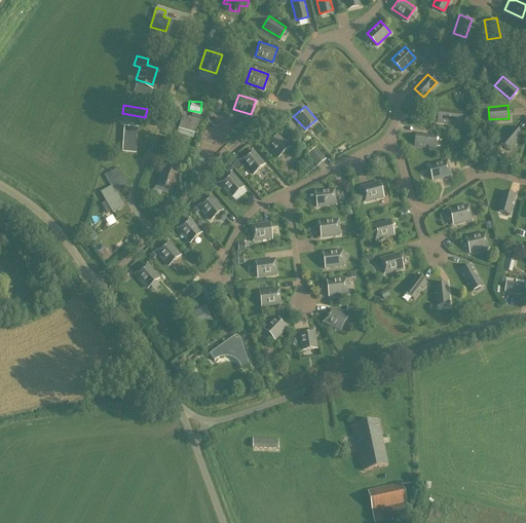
[(437,119),(459,122),(461,110),(439,107),(437,119)]
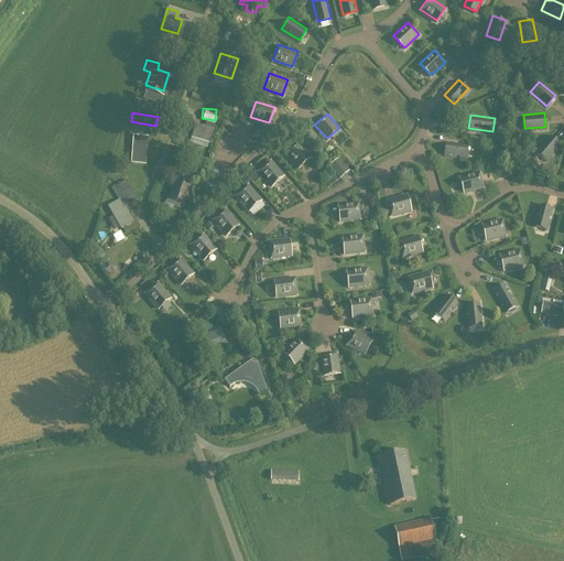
[(205,125),(197,122),(193,136),(208,140),(214,121),(206,119),(205,125)]
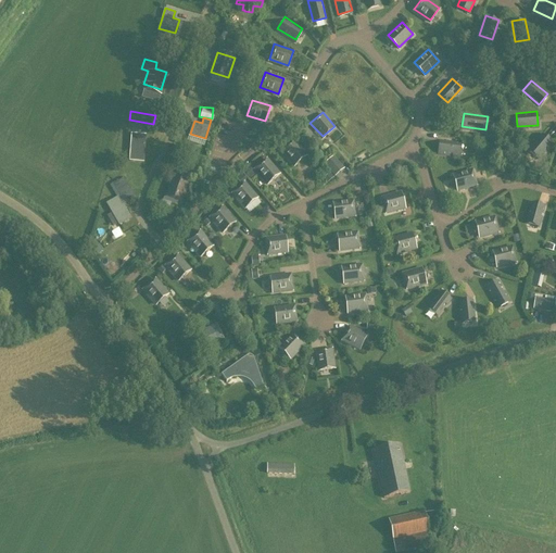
[(528,148),(539,156),(552,140),(541,132),(528,148)]
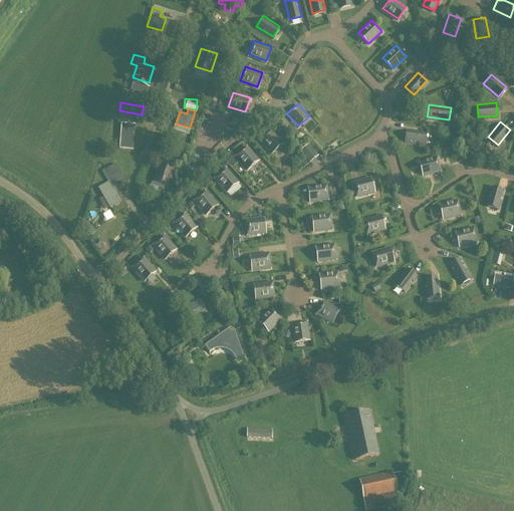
[(123,128),(123,138),(120,138),(120,146),(133,147),(134,123),(122,122),(122,128),(123,128)]
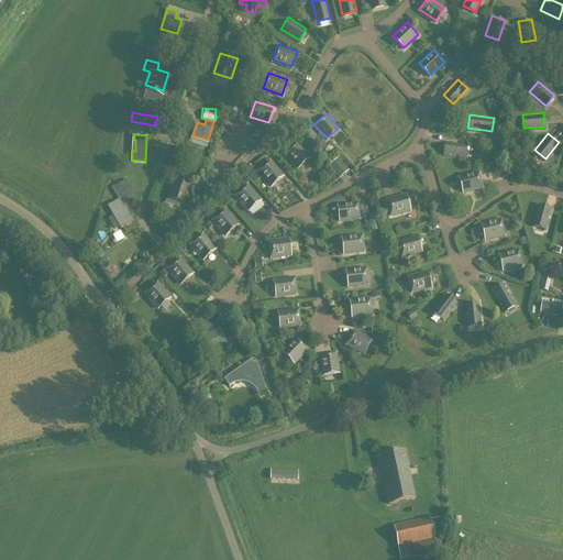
[(466,142),(445,140),(443,153),(464,156),(466,142)]
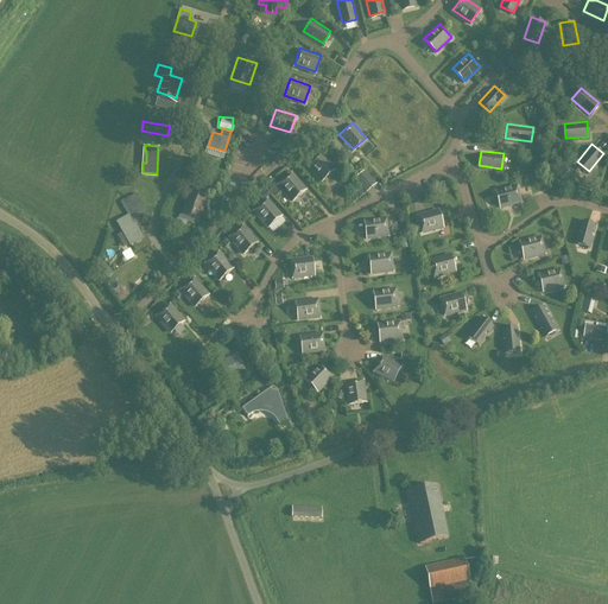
[(308,163),(317,175),(322,179),(335,167),(321,152),(308,163)]
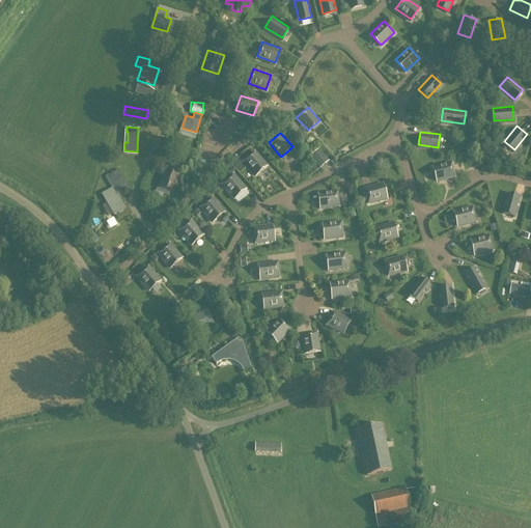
[(309,155),(319,167),(329,159),(318,146),(309,155)]
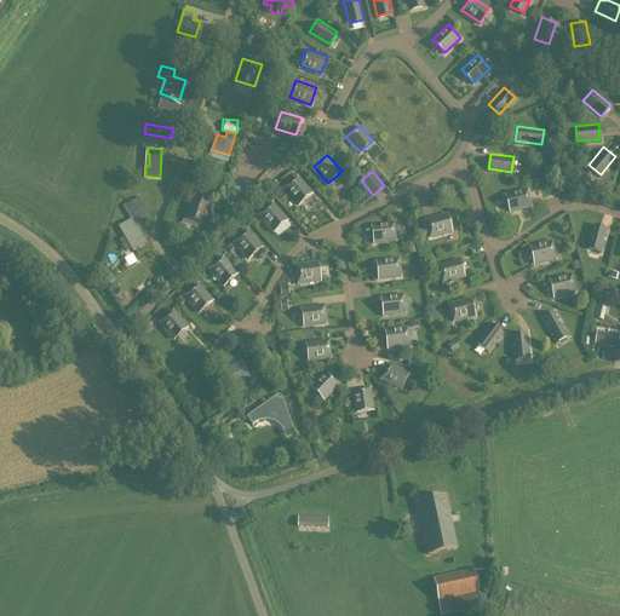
[(283,186),(298,203),(311,191),(297,176),(283,186)]
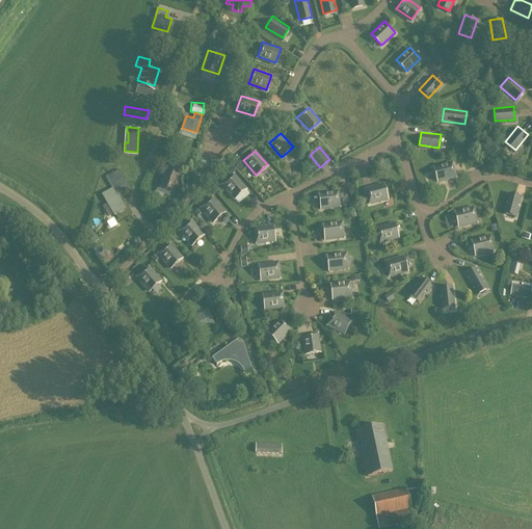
[(188,159),(173,154),(169,165),(180,169),(183,162),(187,163),(188,159)]
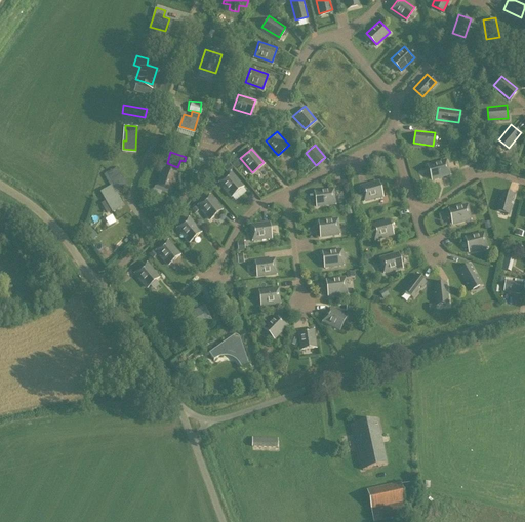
[(428,164),(432,178),(449,173),(445,159),(428,164)]
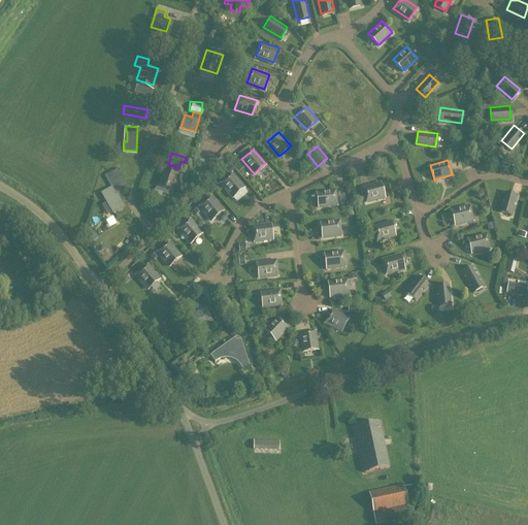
[(116,191),(127,184),(118,168),(109,173),(116,184),(103,192),(113,209),(123,203),(116,191)]
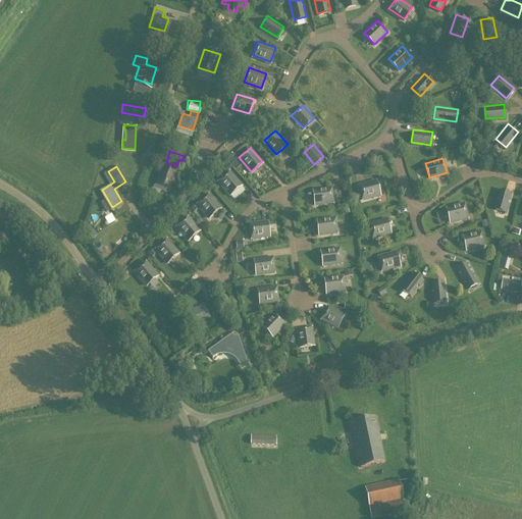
[(158,182),(170,186),(175,171),(163,167),(158,182)]
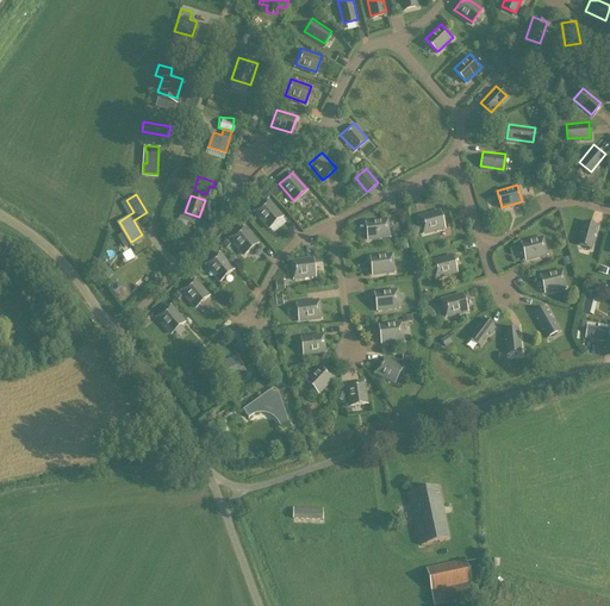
[(268,199),(255,210),(268,226),(281,214),(268,199)]
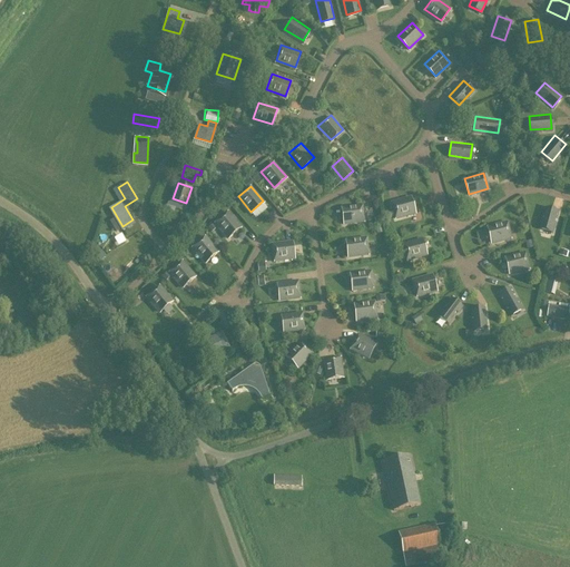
[(391,201),(395,216),(415,211),(411,195),(391,201)]
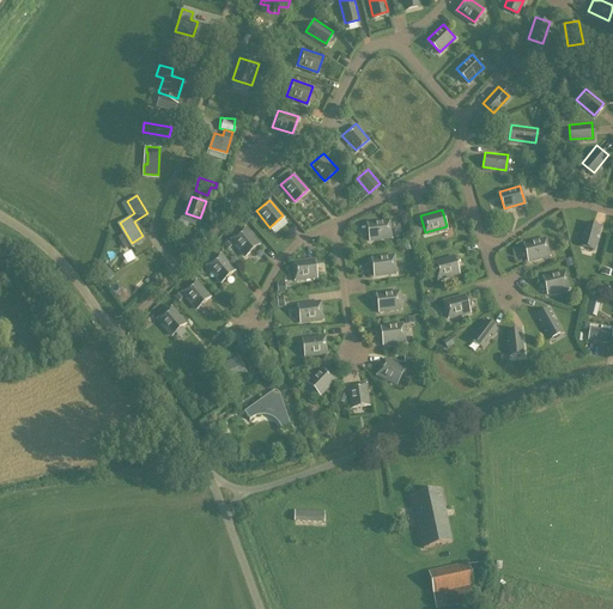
[(390,236),(389,219),(368,221),(370,238),(390,236)]
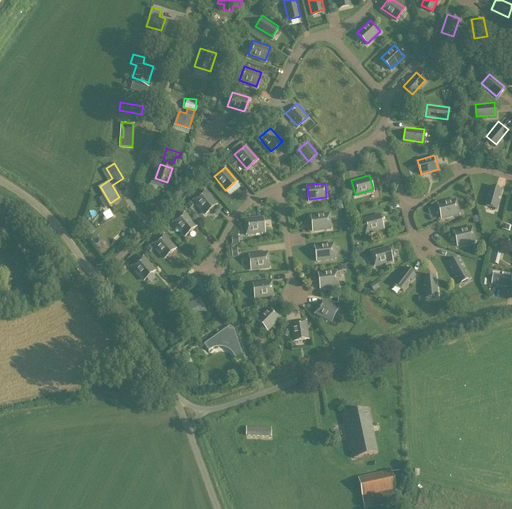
[(484,203),(496,206),(501,188),(489,184),(484,203)]
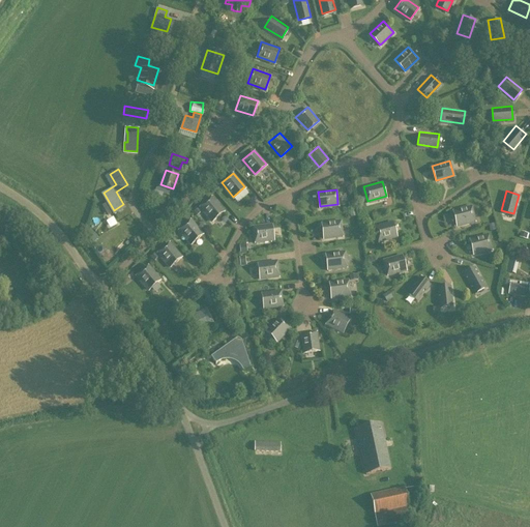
[(200,206),(212,220),(224,210),(211,196),(200,206)]
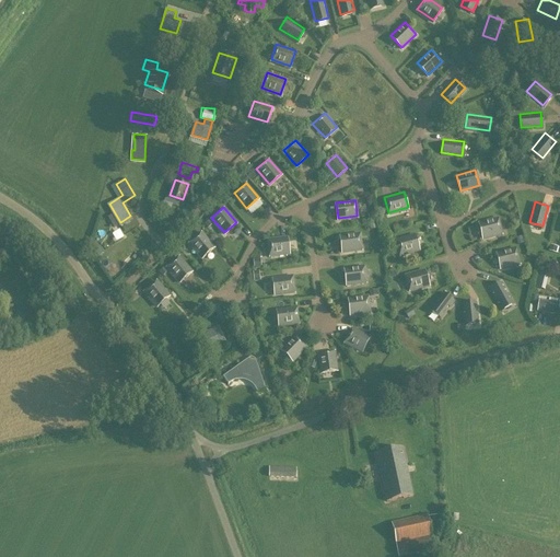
[(498,217),(479,221),(482,238),(502,232),(498,217)]
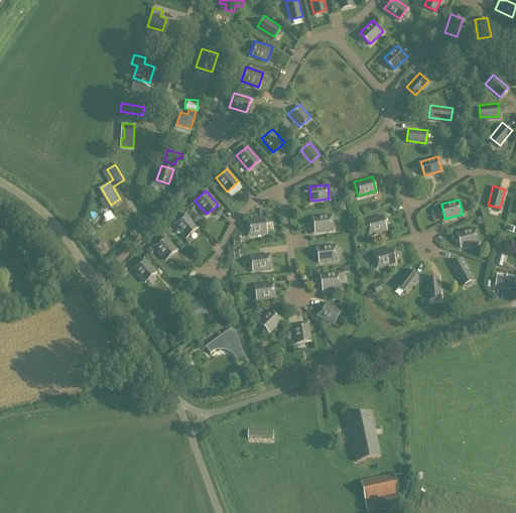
[(185,213),(174,223),(185,236),(197,227),(185,213)]
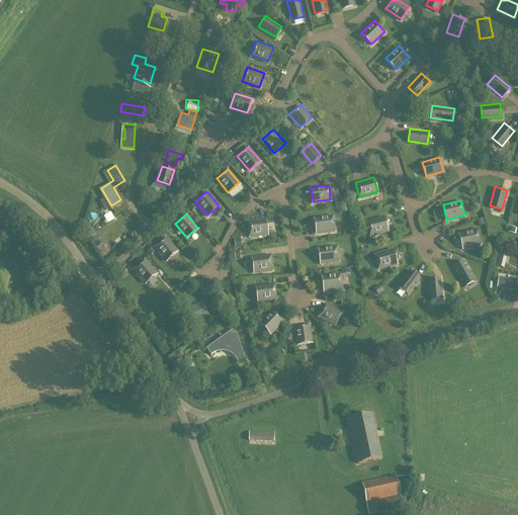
[(334,229),(332,215),(315,217),(317,232),(334,229)]
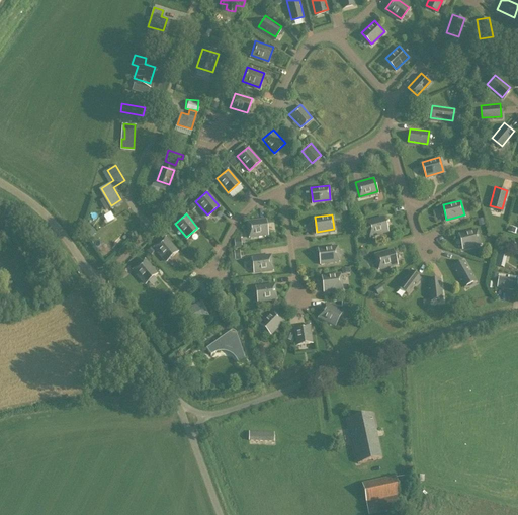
[(387,230),(383,216),(366,221),(370,235),(387,230)]
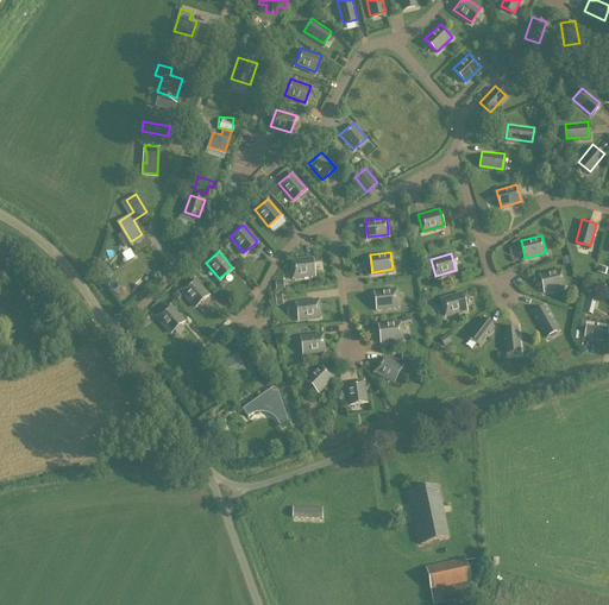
[(292,259),(293,276),(314,273),(312,257),(292,259)]
